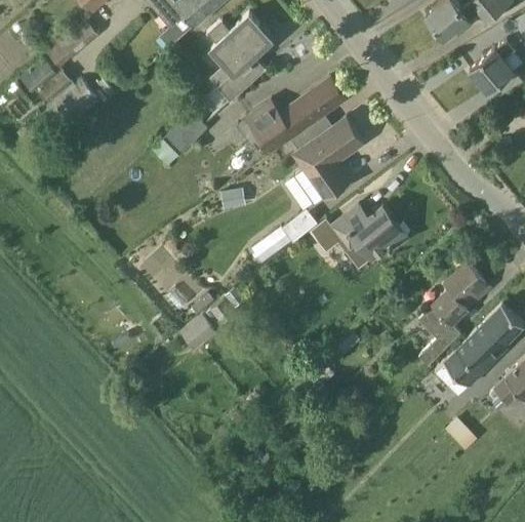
[(83,0),(93,11),(106,0),(83,0)]
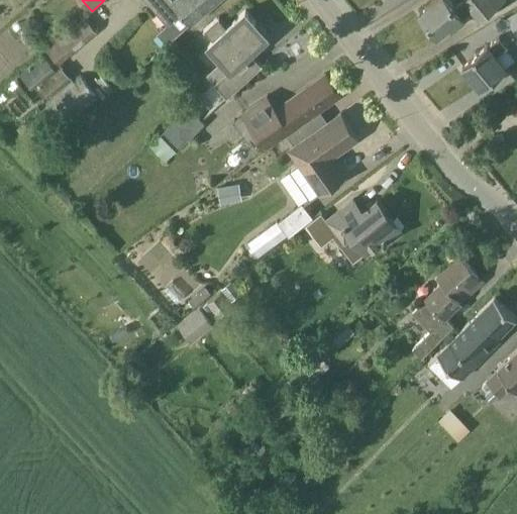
[(157,36),(166,47),(220,0),(177,0),(173,3),(170,0),(143,0),(167,27),(157,36)]
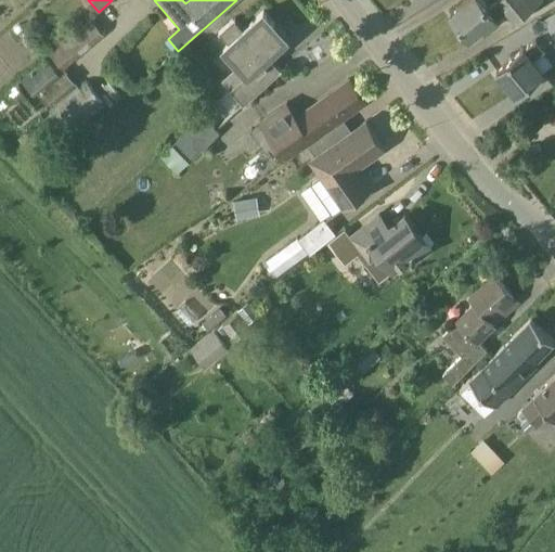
[(470,0),(450,18),(469,41),(483,30),(486,33),(498,23),(498,22),(507,14),(516,24),(542,2),(540,0),(499,0),(498,1),(498,2),(488,11),(478,0),(470,0)]
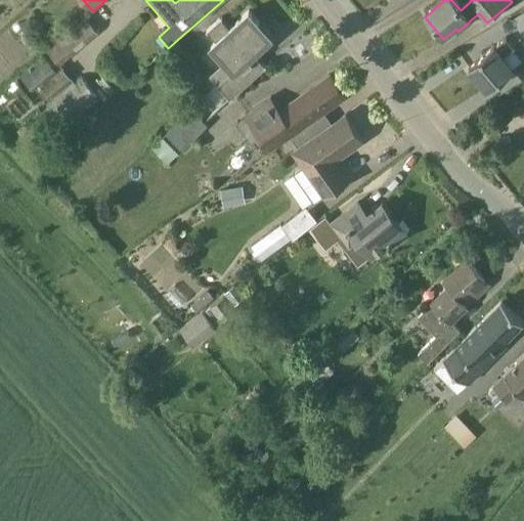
[(259,27),(249,14),(229,32),(220,23),(207,35),(216,44),(211,49),(225,64),(209,80),(230,103),(265,71),(253,57),(267,44),(262,39),(270,32),(262,24),(259,27)]
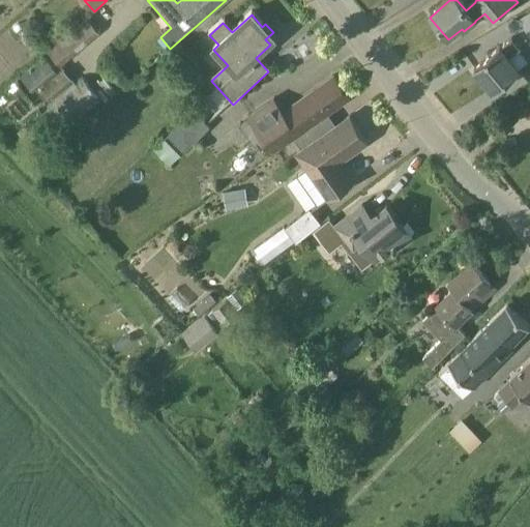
[(529,17),(519,24),(528,39),(529,37),(529,17)]
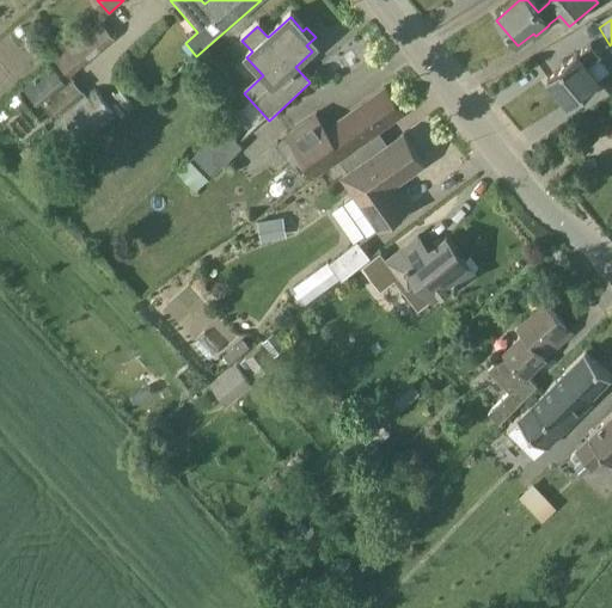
[(55,59),(71,79),(117,43),(102,23),(55,59)]
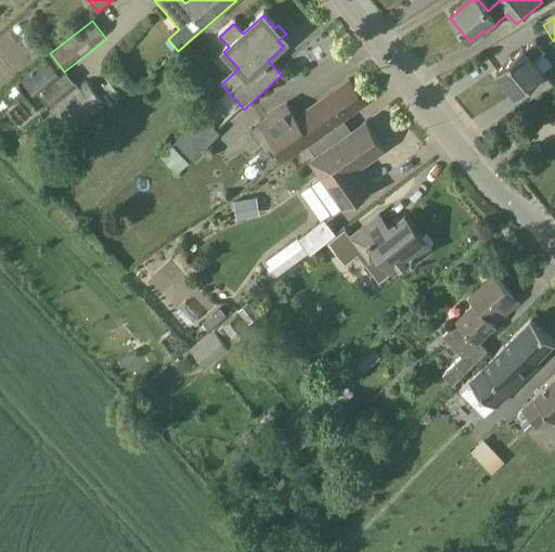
[(532,63),(544,52),(536,42),(524,52),(497,74),(516,98),(543,75),(532,63)]
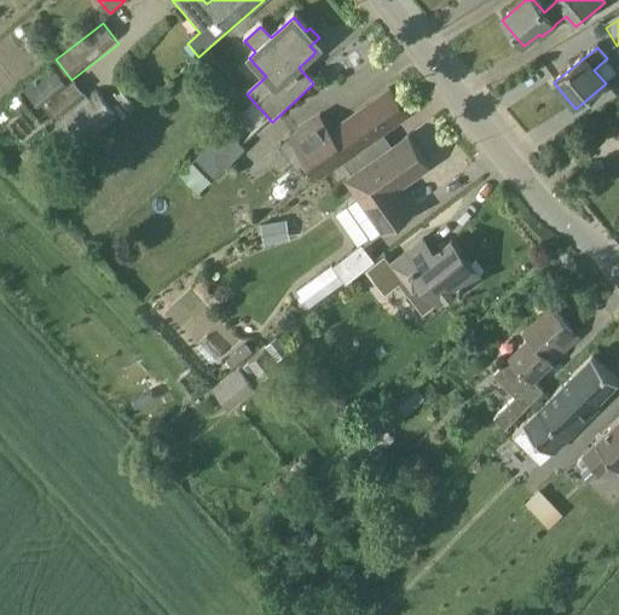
[(56,126),(84,97),(50,64),(22,93),(56,126)]
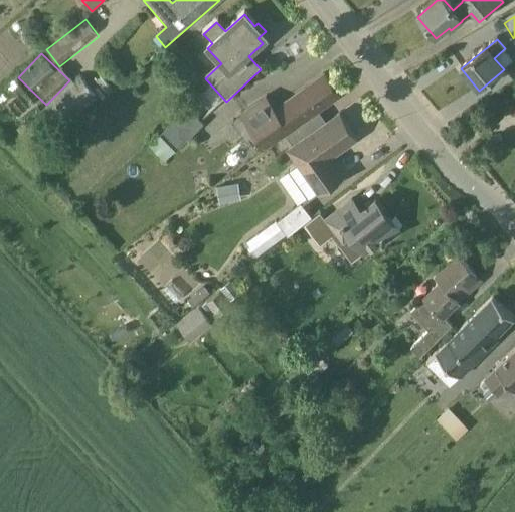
[(268,149),(303,125),(339,99),(324,76),(274,113),(266,101),(244,116),(268,149)]
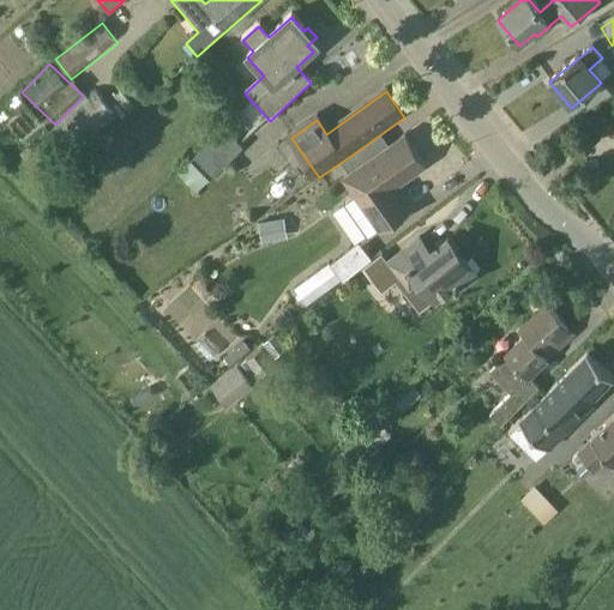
[(58,130),(77,153),(116,121),(97,97),(58,130)]
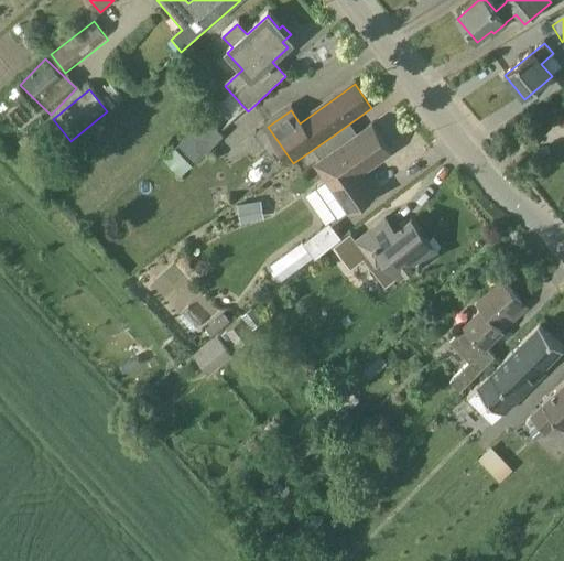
[(205,120),(175,151),(193,169),(223,139),(205,120)]
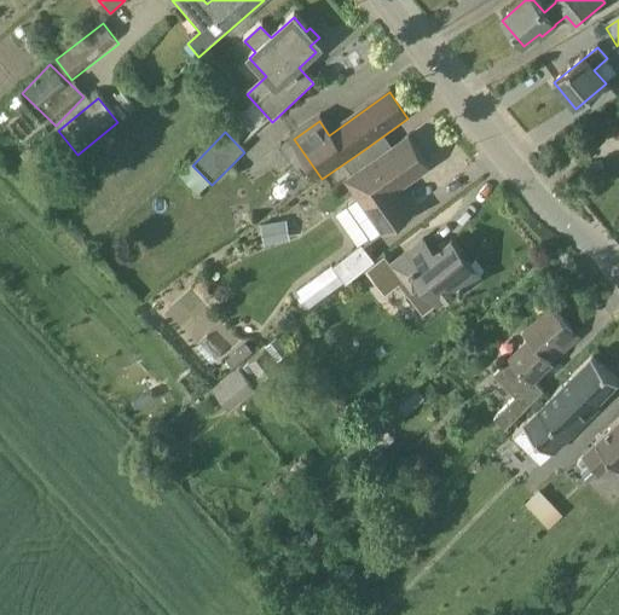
[(346,183),(358,201),(389,179),(398,191),(429,168),(409,139),(381,158),(371,145),(343,166),(352,178),(346,183)]
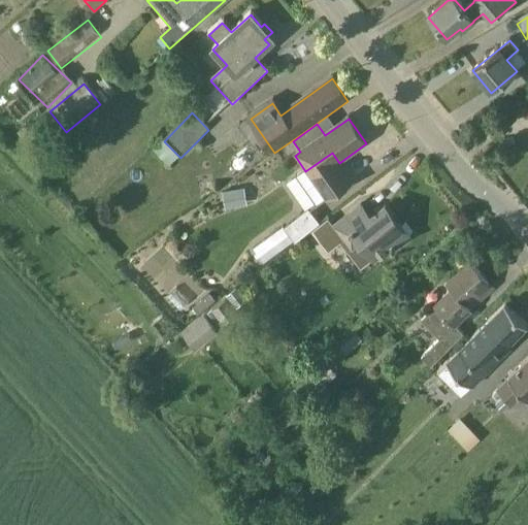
[(332,153),(305,171),(296,177),(316,206),(326,200),(327,201),(353,183),(339,163),(332,153)]
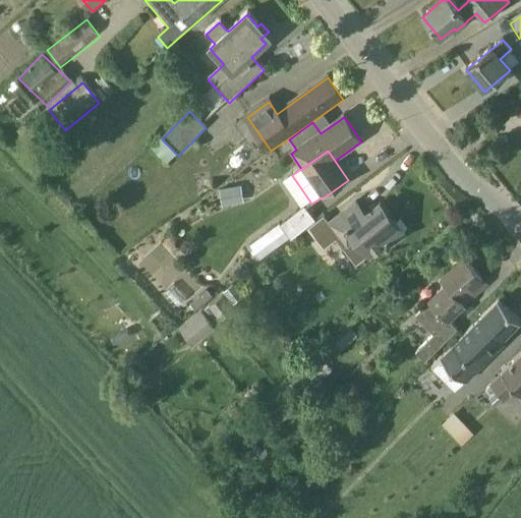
[(222,210),(238,207),(235,189),(219,192),(222,210)]
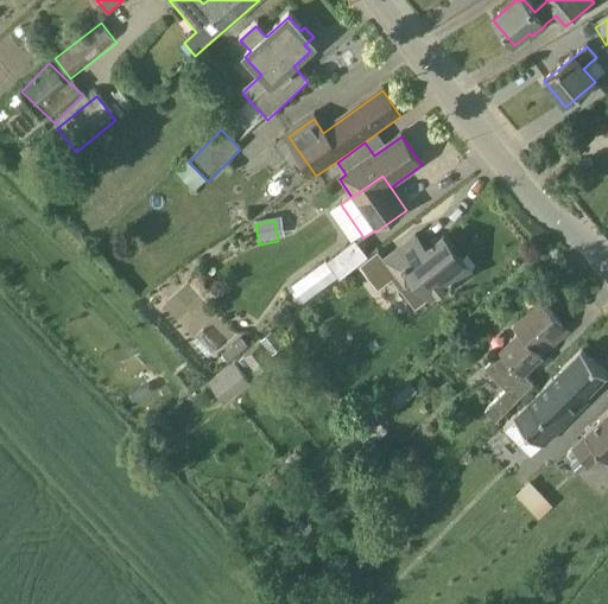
[(379,250),(368,259),(360,265),(371,279),(381,271),(415,312),(430,299),(430,300),(450,285),(453,288),(472,274),(443,239),(425,252),(415,239),(387,260),(379,250)]
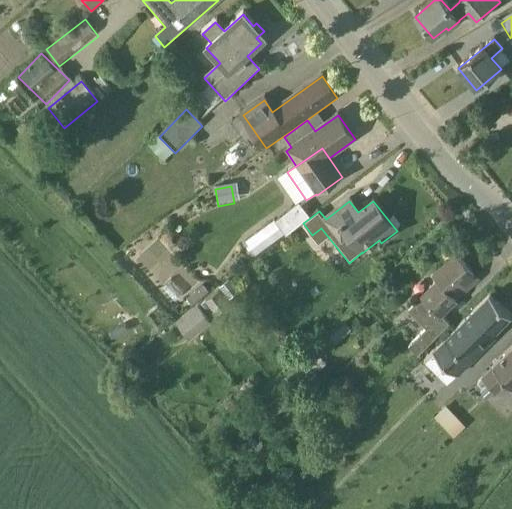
[(303,223),(310,218),(298,204),(246,246),(250,251),(247,253),(250,257),(253,255),(257,260),(303,223)]
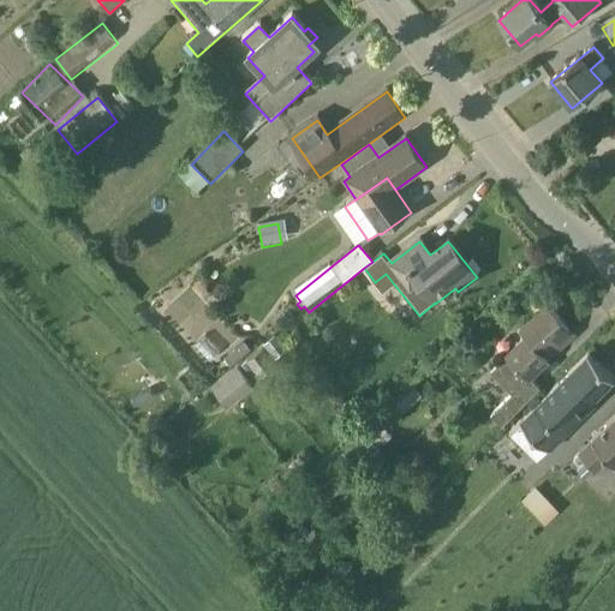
[(490,418),(500,430),(541,391),(530,381),(560,349),(556,345),(569,333),(549,310),(520,335),(525,340),(506,358),(507,359),(490,376),(512,397),(490,418)]
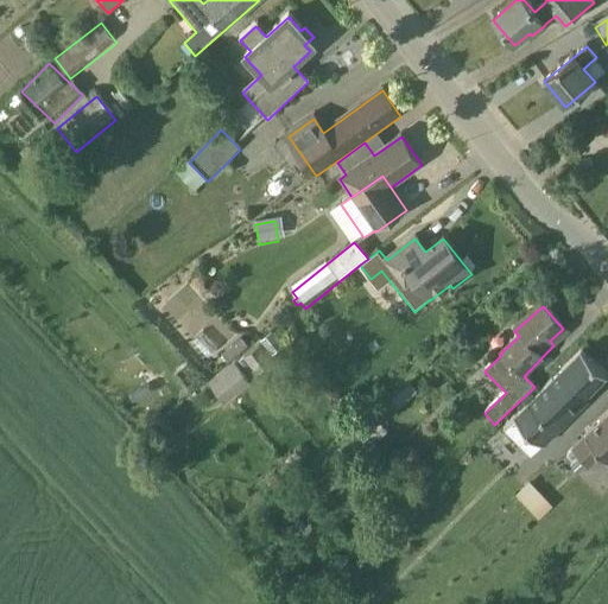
[(272,337),(260,347),(271,358),(282,349),(272,337)]
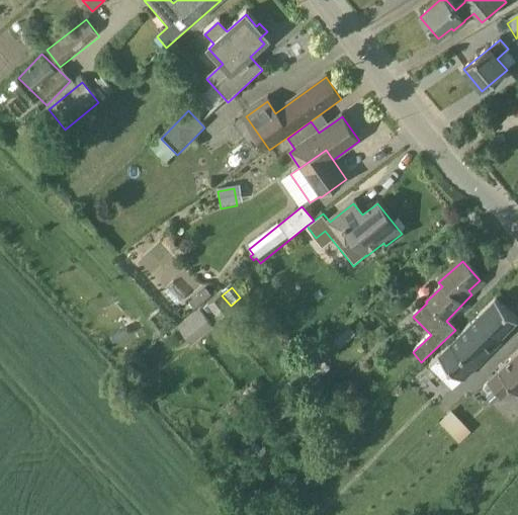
[(206,308),(218,322),(234,310),(231,306),(222,295),(206,308)]
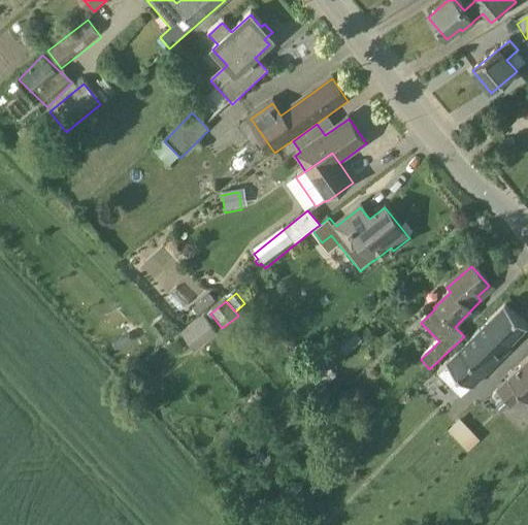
[(527,328),(505,306),(437,374),(437,375),(438,375),(451,388),(461,379),(471,389),(498,361),(495,358),(509,343),(510,345),(527,328)]
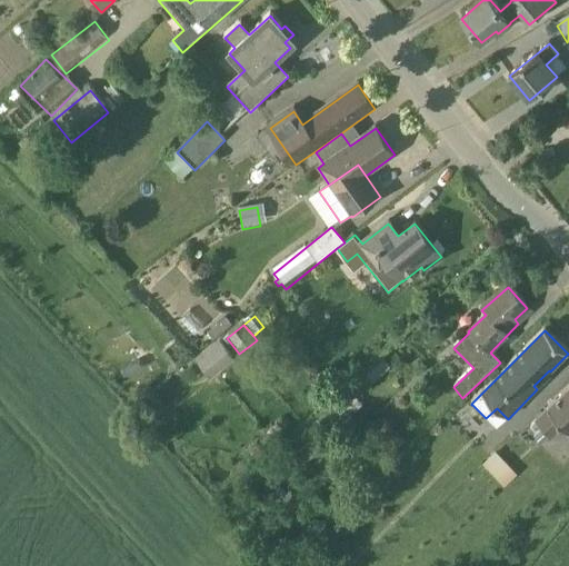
[(210,381),(235,361),(218,341),(193,361),(210,381)]
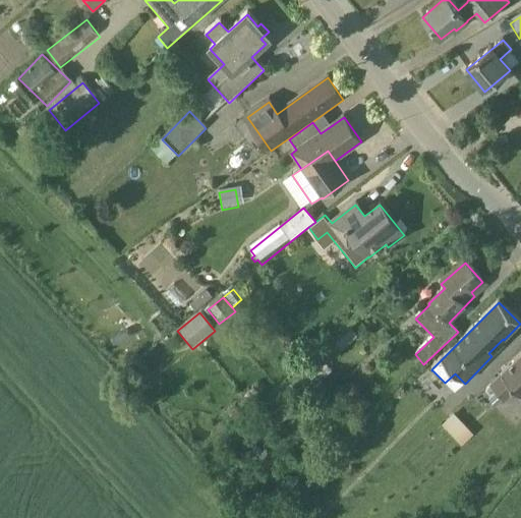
[(490,387),(504,401),(515,391),(520,396),(520,356),(501,376),(502,376),(490,387)]
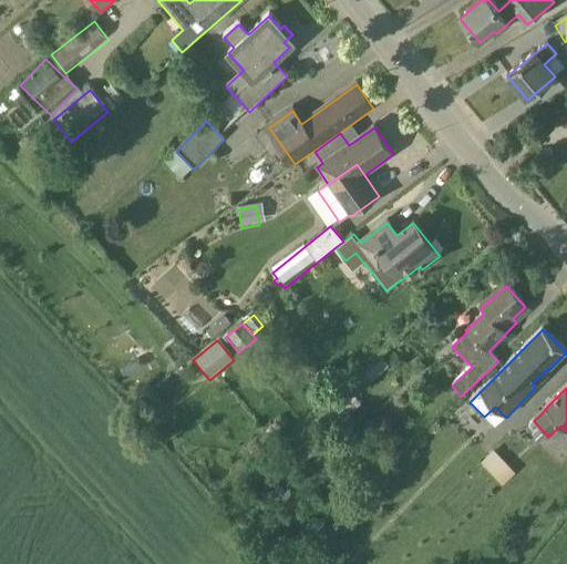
[(539,429),(534,422),(528,427),(534,432),(539,429)]
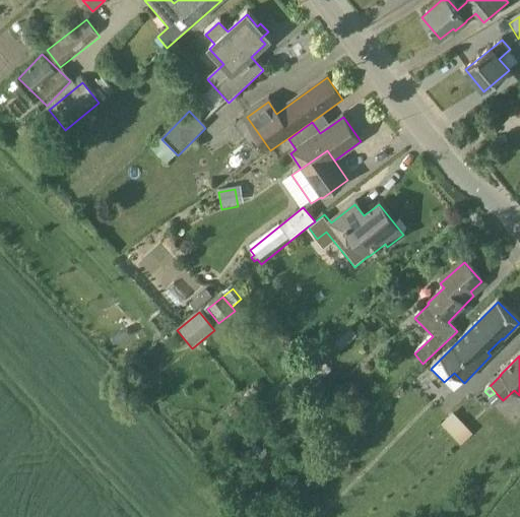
[(502,401),(495,393),(488,400),(495,408),(502,401)]
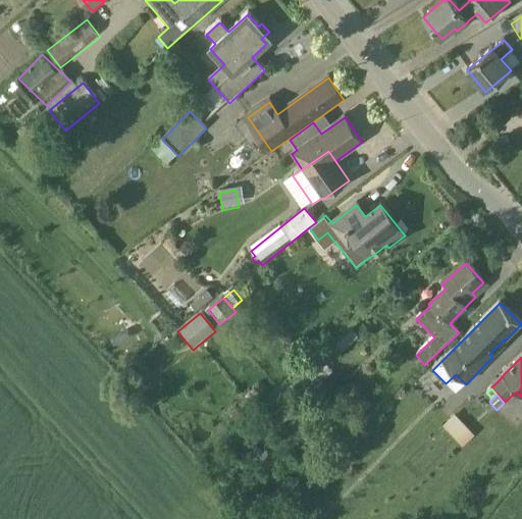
[(463,447),(475,435),(456,415),(444,426),(463,447)]
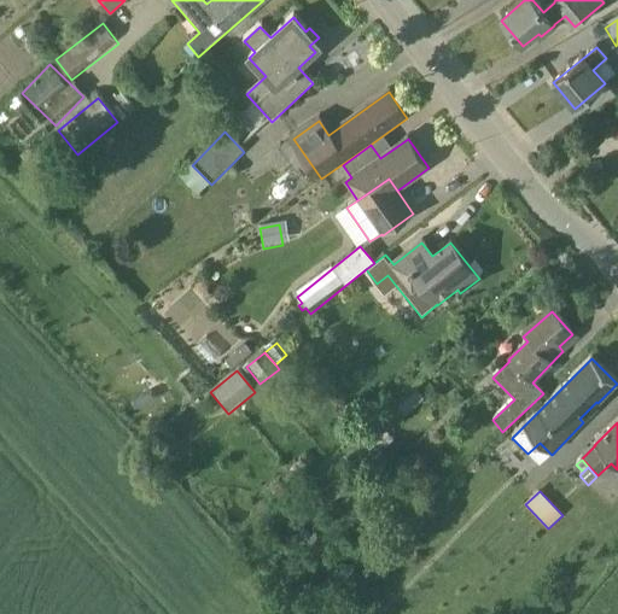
[(343,613),(327,600),(314,613),(343,613)]
